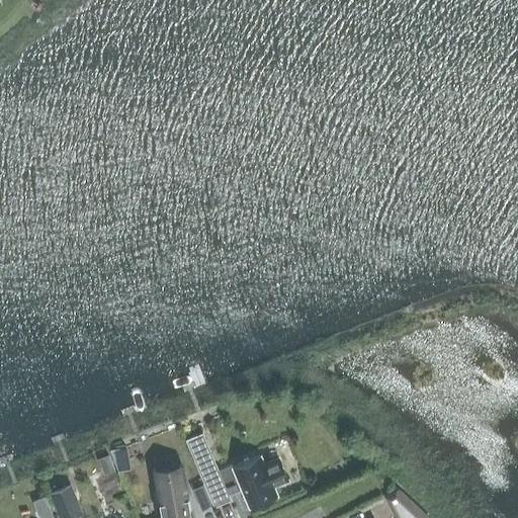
[(185,440),(194,462),(202,458),(193,436),(185,440)]
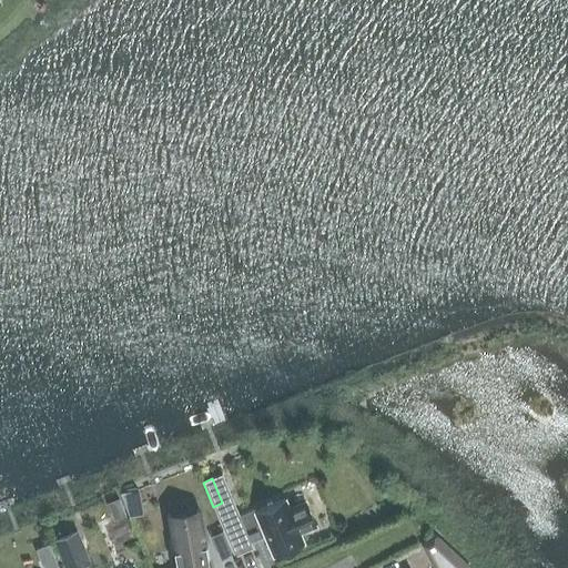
[(107,504),(114,520),(125,516),(119,498),(107,504)]
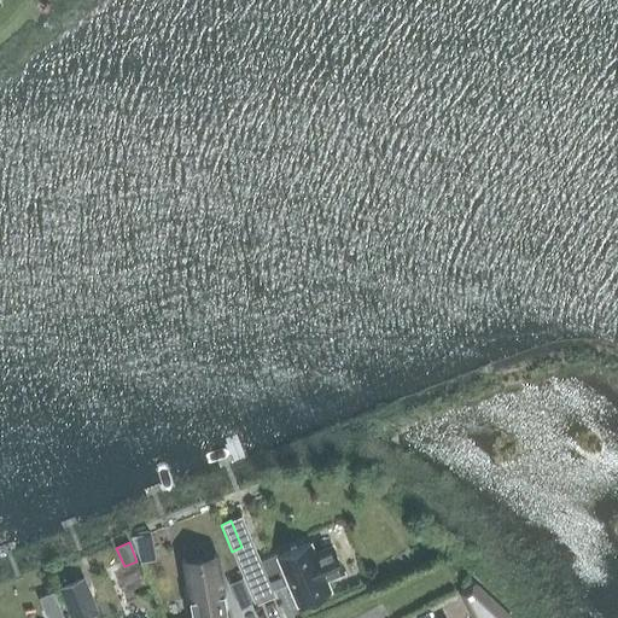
[(330,592),(325,579),(342,572),(332,547),(314,555),(309,543),(278,557),(277,554),(260,561),(272,589),(287,583),(297,606),(330,592)]
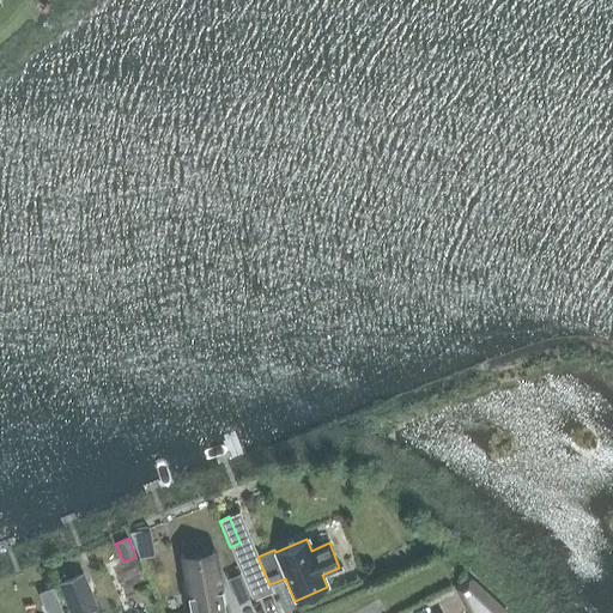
[(182,554),(180,554),(189,612),(224,612),(213,548),(211,550),(211,554),(183,559),(182,554)]
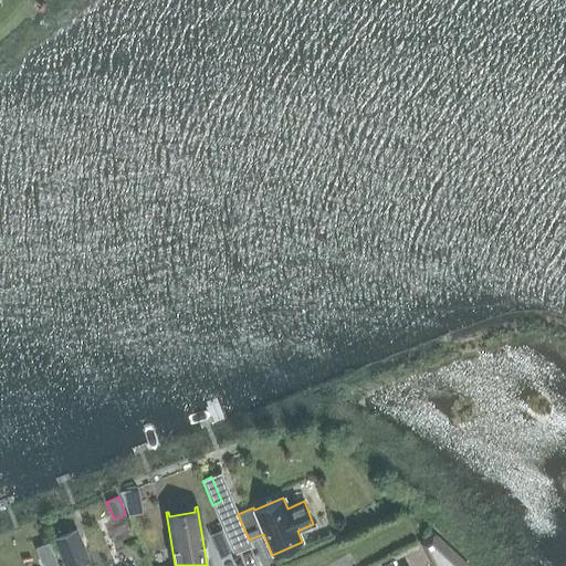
[(77,565),(88,562),(75,528),(53,537),(64,565),(77,565)]
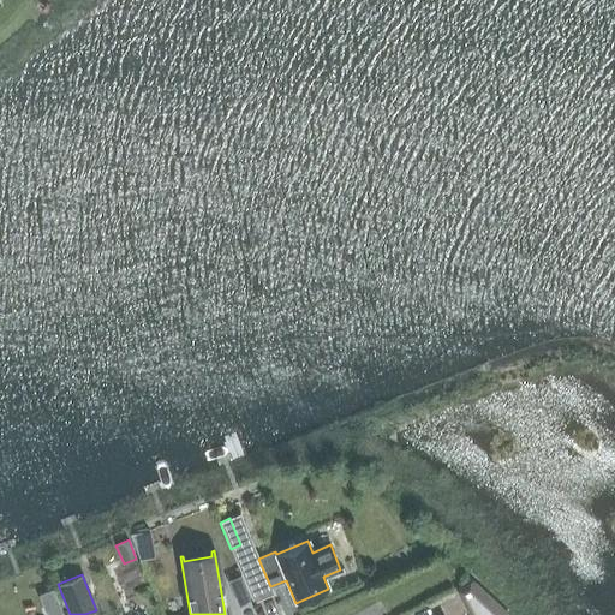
[(243,583),(231,587),(238,607),(250,602),(243,583)]
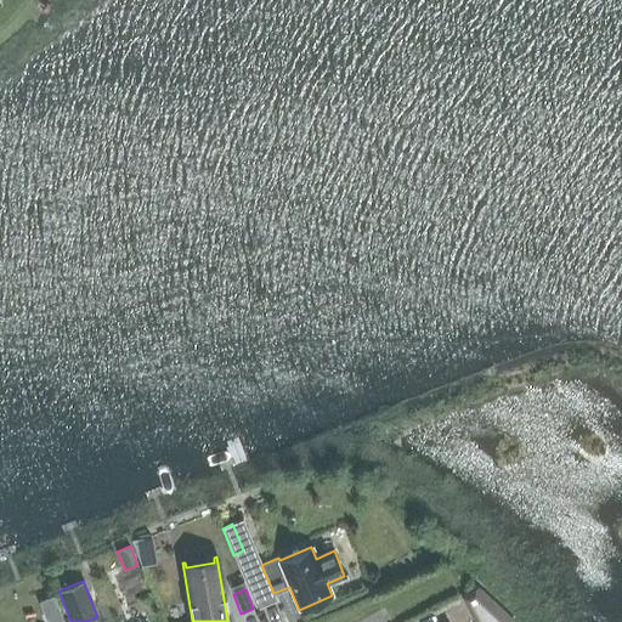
[(479,621),(508,621),(490,605),(475,591),(465,595),(479,621)]
